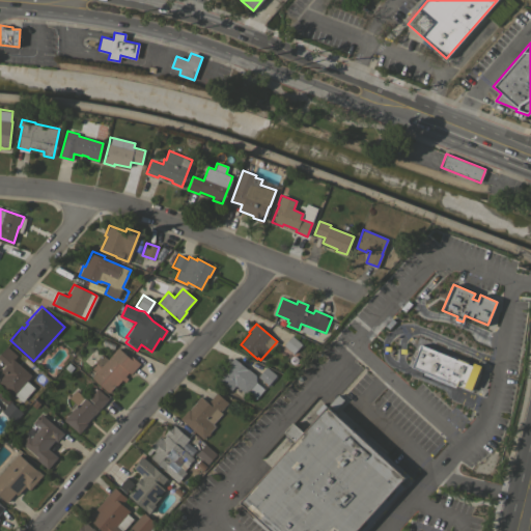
[(301,344),(292,354),(283,345),(291,335),(301,344)]
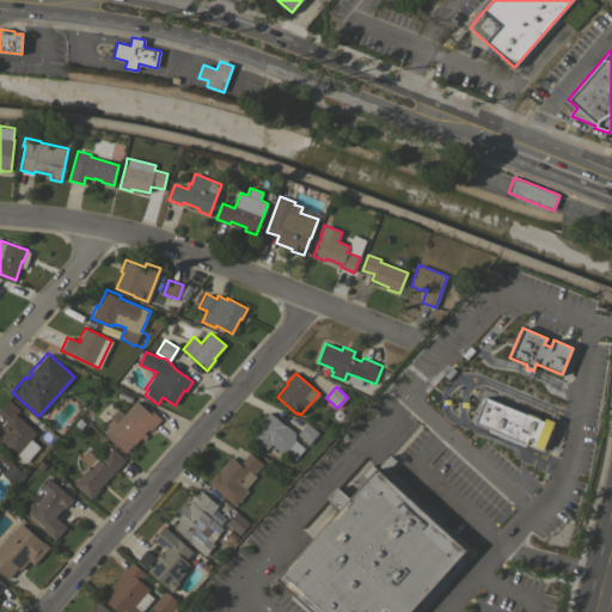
[(531,416),(532,414),(538,416),(537,418),(544,421),(545,417),(555,421),(550,430),(552,432),(548,445),(545,444),(543,450),(542,448),(540,450),(525,444),(524,447),(487,432),(488,428),(473,423),(478,411),(475,410),(478,404),(481,404),(482,403),(479,403),(482,397),(484,398),(484,397),(531,416)]
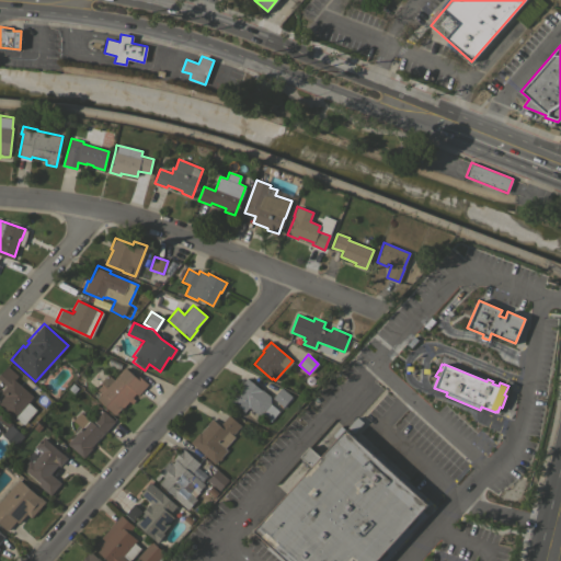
[(33,396),(27,402),(36,410),(23,424),(14,416),(0,403),(0,399),(4,395),(1,392),(6,386),(0,380),(0,374),(7,366),(18,375),(14,379),(33,396)]
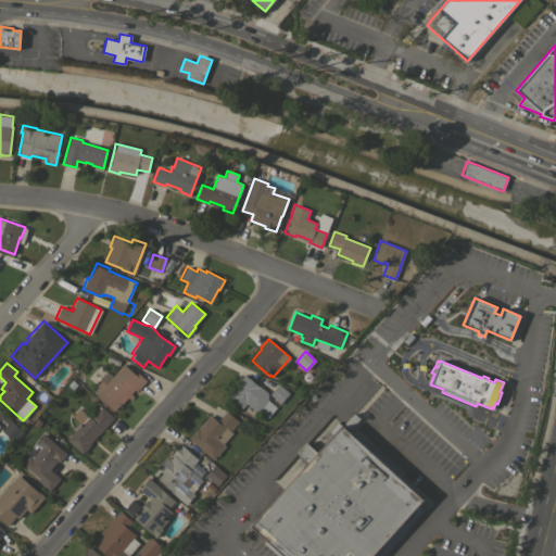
[(113,376),(124,364),(133,371),(135,369),(147,380),(137,391),(135,389),(130,393),(134,396),(130,400),(127,397),(121,405),(119,404),(114,411),(96,395),(100,390),(96,386),(101,380),(99,379),(106,370),(113,376)]
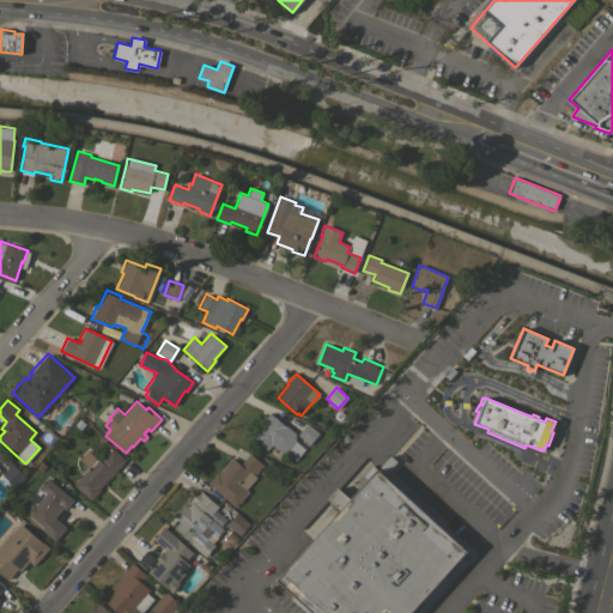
[(285,425),(286,425),(295,432),(296,439),(295,441),(304,449),(295,460),(286,453),(284,455),(272,444),(267,450),(250,435),(269,412),(285,425)]
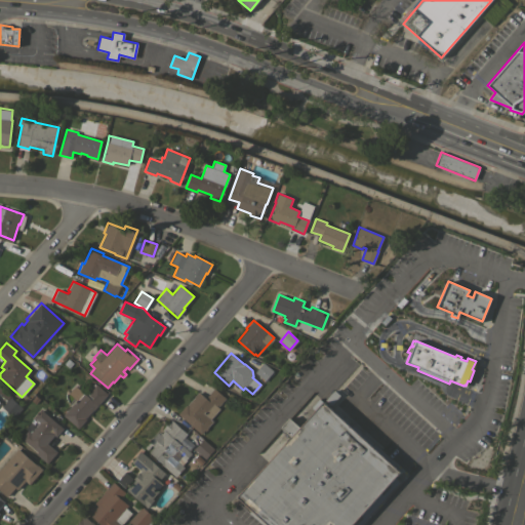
[(254,372),(263,362),(273,371),(265,380),(254,372)]
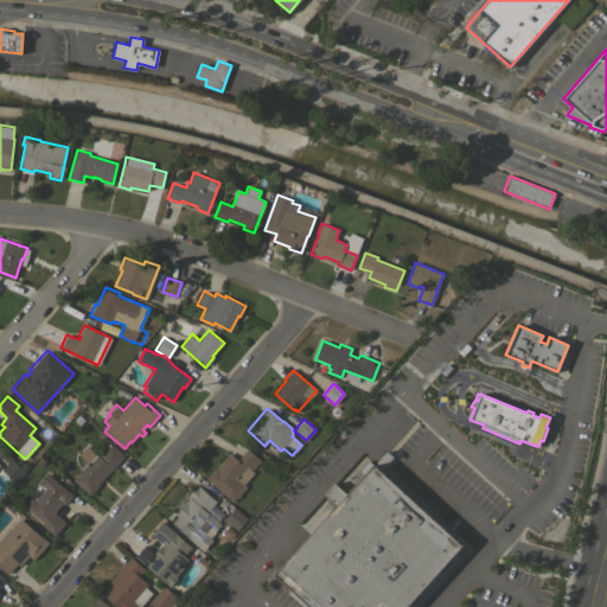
[(88,462),(78,454),(87,446),(100,457),(107,448),(104,446),(108,442),(110,445),(112,443),(125,455),(108,473),(107,473),(98,484),(100,485),(90,496),(72,480),(88,462)]
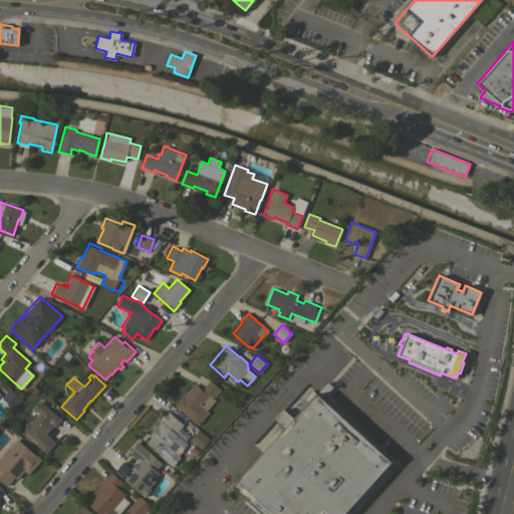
[(174,406),(181,398),(182,399),(194,383),(201,390),(209,379),(220,390),(213,398),(215,400),(206,410),(208,412),(203,419),(203,420),(201,422),(200,421),(197,425),(174,406)]
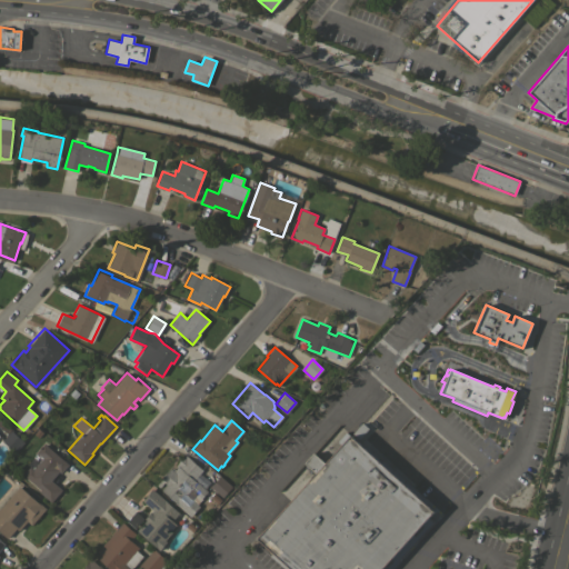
[(38,439),(33,435),(38,429),(42,433),(38,439)]
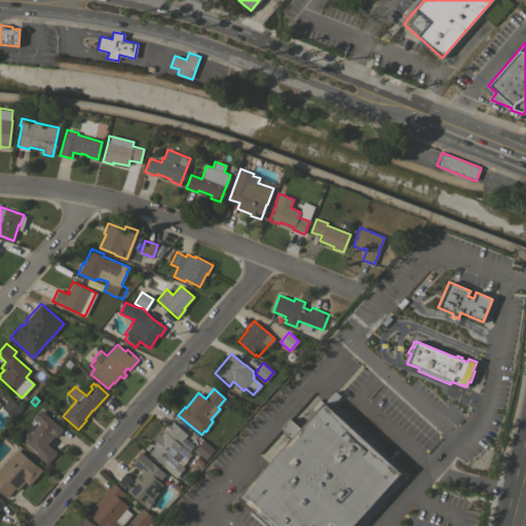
[(22,409),(14,418),(2,407),(10,398),(22,409)]
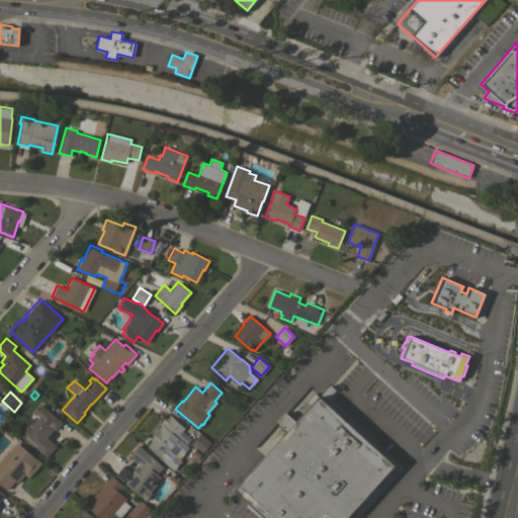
[(391,470),(396,476),(356,517),(265,517),(262,515),(260,517),(246,505),(248,503),(234,490),(287,431),(277,421),(285,413),(295,422),(320,397),(396,465),(391,470)]
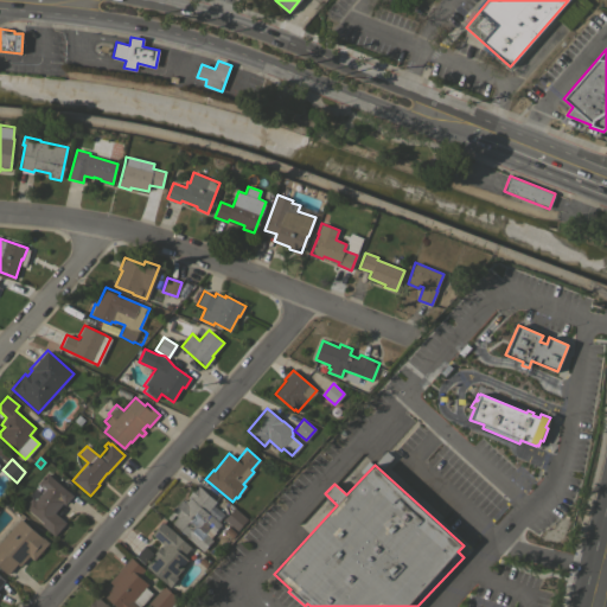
[(65,505),(63,503),(55,512),(66,523),(55,536),(42,524),(43,523),(24,506),(31,498),(29,494),(39,483),(38,483),(46,473),(72,496),(65,505)]
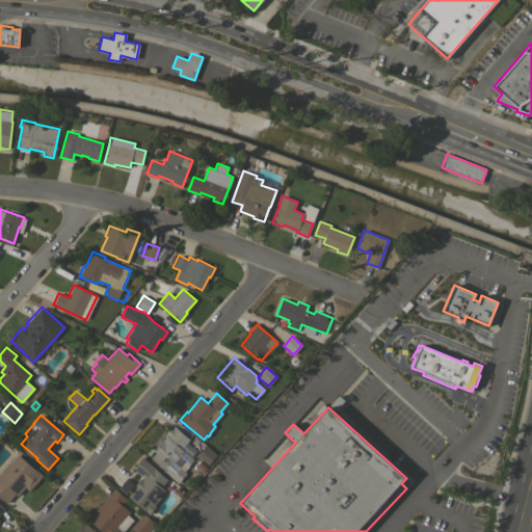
[(163,471),(164,470),(150,457),(155,452),(153,451),(149,456),(145,453),(160,436),(163,439),(165,436),(163,435),(173,425),(189,440),(181,448),(193,459),(188,466),(184,471),(186,473),(178,483),(163,471)]
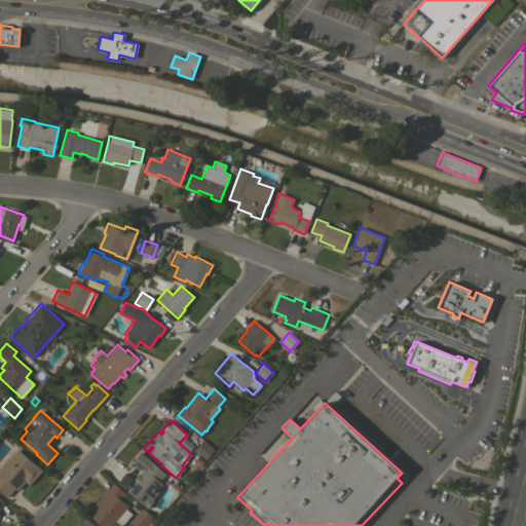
[(214,450),(205,460),(194,450),(202,440),(214,450)]
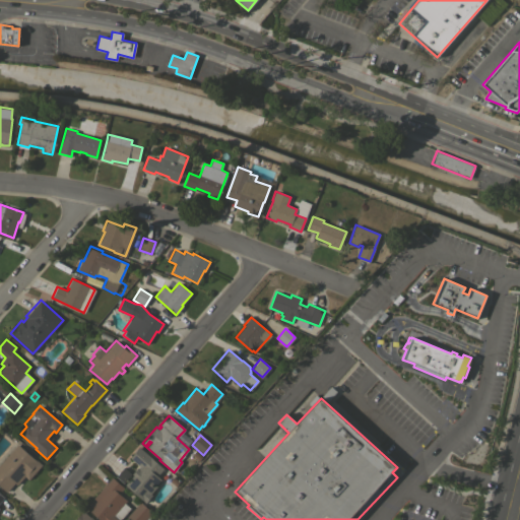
[(36,460),(36,459),(42,464),(28,479),(24,476),(17,485),(14,482),(6,492),(0,485),(0,463),(17,444),(36,460)]
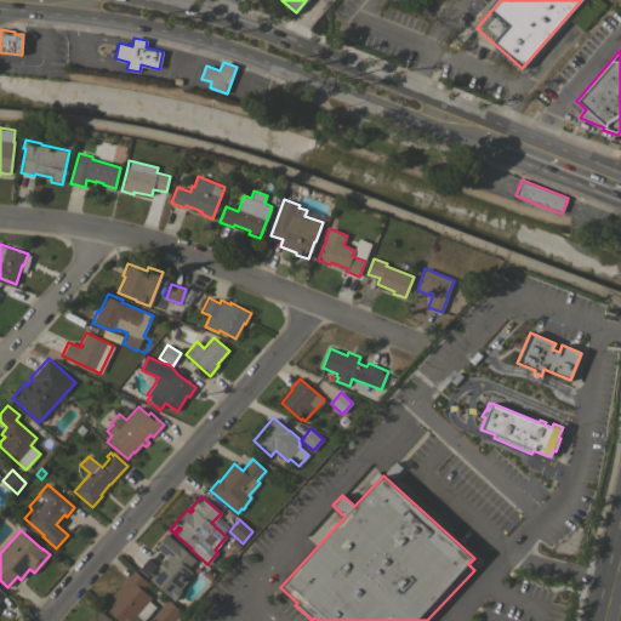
[(195,559),(187,568),(192,573),(187,580),(188,580),(180,590),(182,592),(174,600),(149,579),(159,567),(158,565),(164,559),(164,560),(167,557),(155,546),(163,537),(166,534),(195,559)]
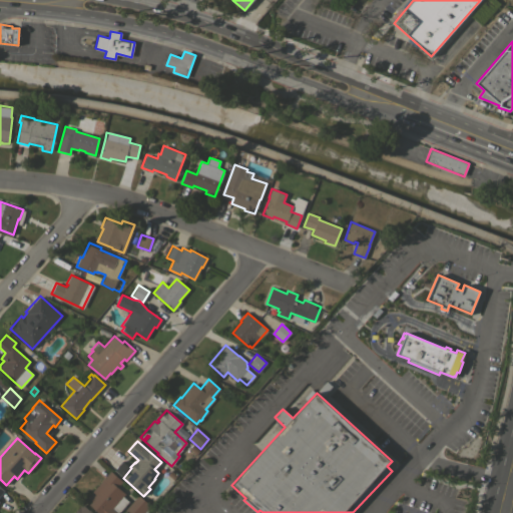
[(122,481),(117,487),(125,494),(112,508),(117,512),(97,512),(84,500),(110,471),(122,481)]
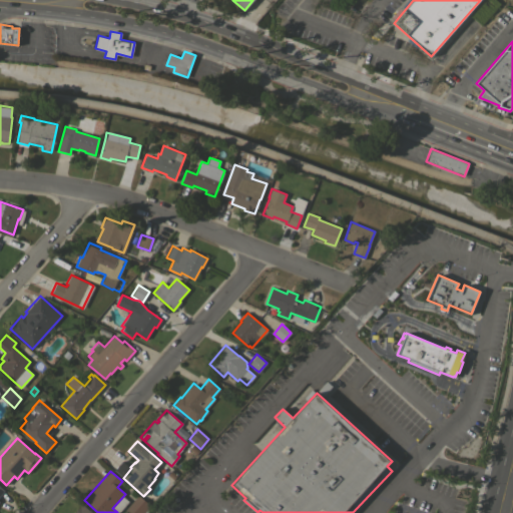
[(138,494),(150,505),(143,512),(128,512),(125,510),(138,494)]
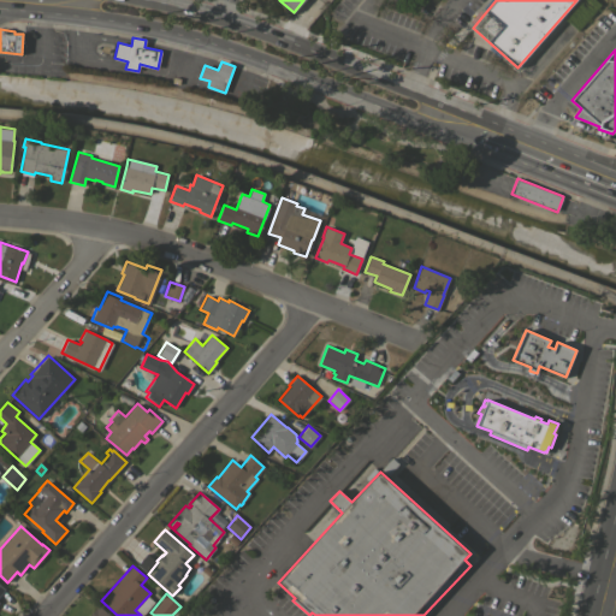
[(88,615),(99,604),(111,615),(88,615)]
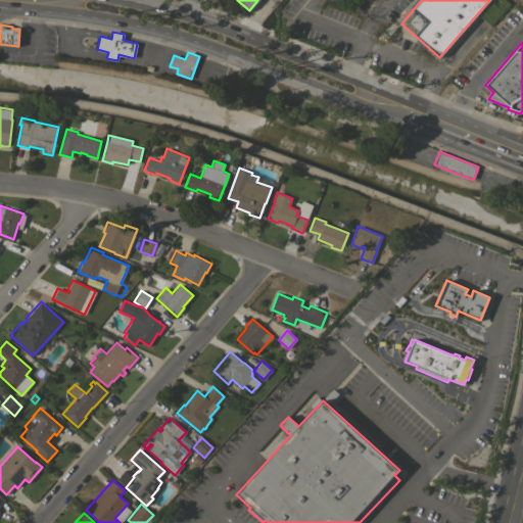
All buildings are outlined.
